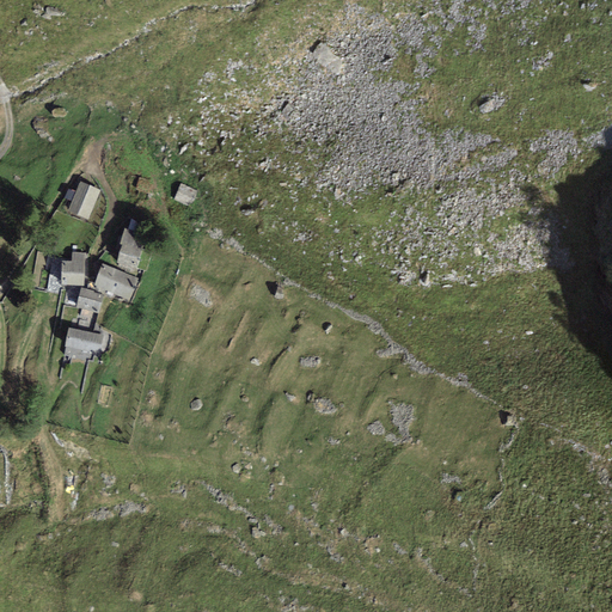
[(101,193),(80,184),(69,214),(90,221),(101,193)]
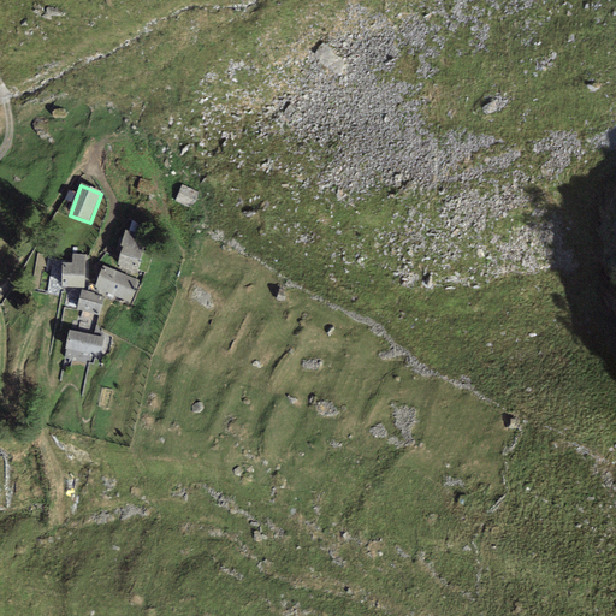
[(194,209),(200,194),(184,187),(177,202),(194,209)]
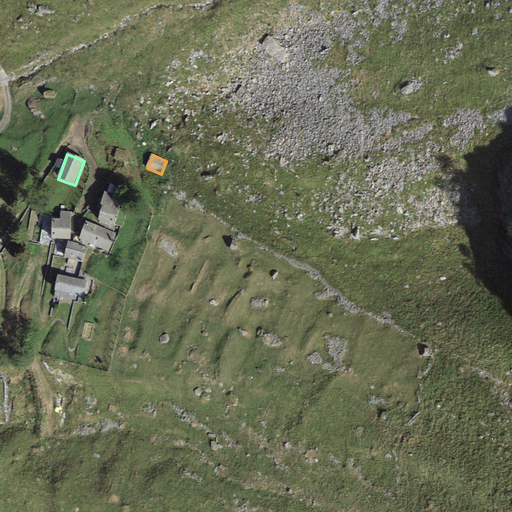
[(103,209),(119,213),(124,190),(108,187),(103,209)]
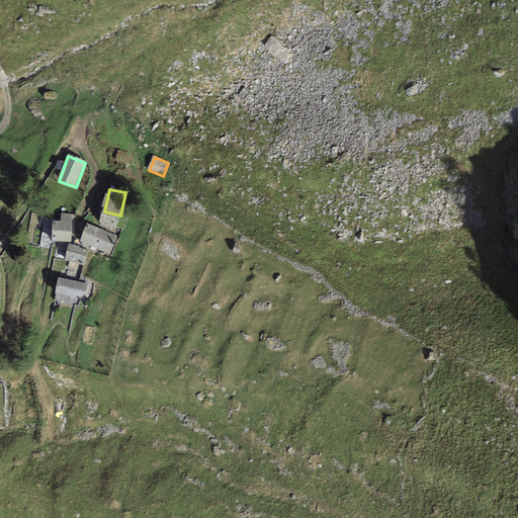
[(102,218),(100,226),(116,230),(118,222),(102,218)]
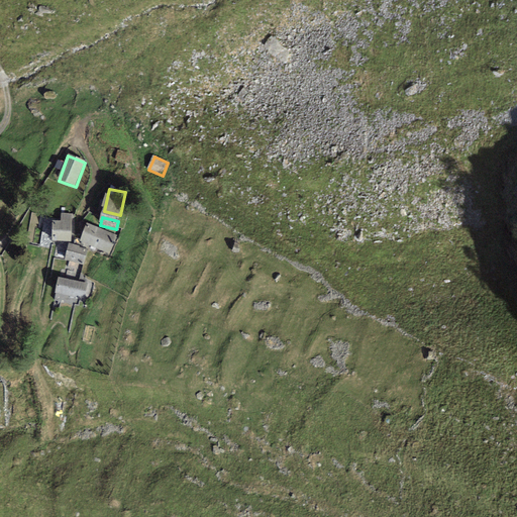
[(52,223),(50,242),(72,243),(71,223),(52,223)]
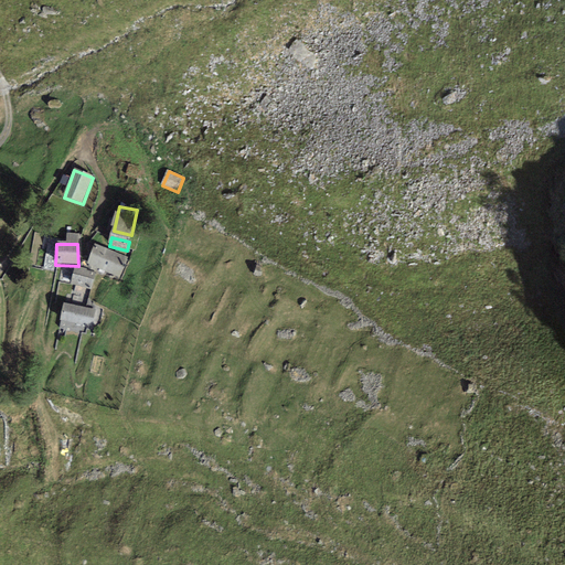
[(129,257),(93,245),(87,266),(123,278),(129,257)]
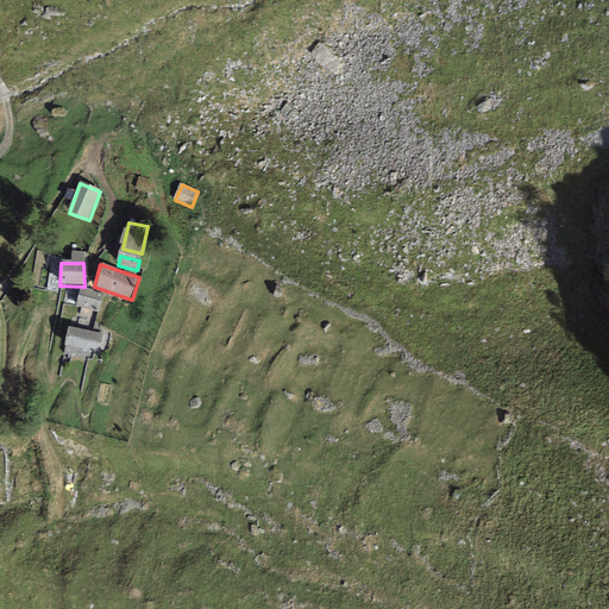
[(105,336),(69,328),(64,349),(100,355),(105,336)]
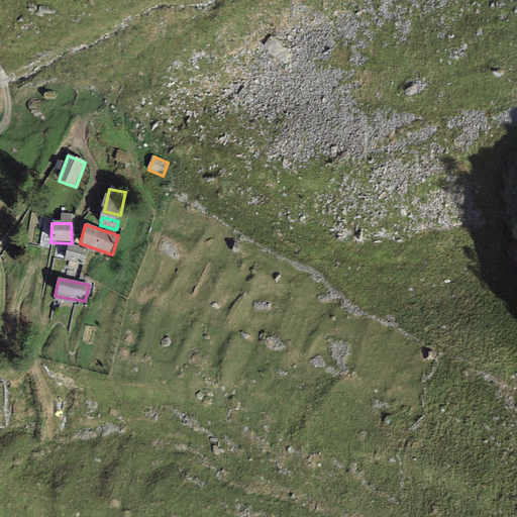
All buildings are outlined.
